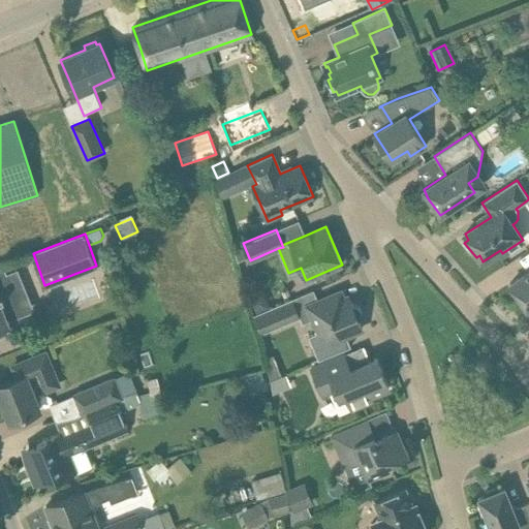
[(2,261),(0,261),(0,330),(10,325),(8,320),(24,314),(2,261)]
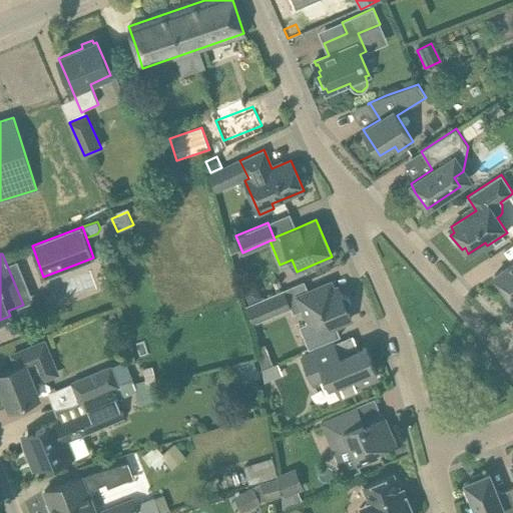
[(512,263),(511,265),(495,276),(512,302),(512,301),(512,263)]
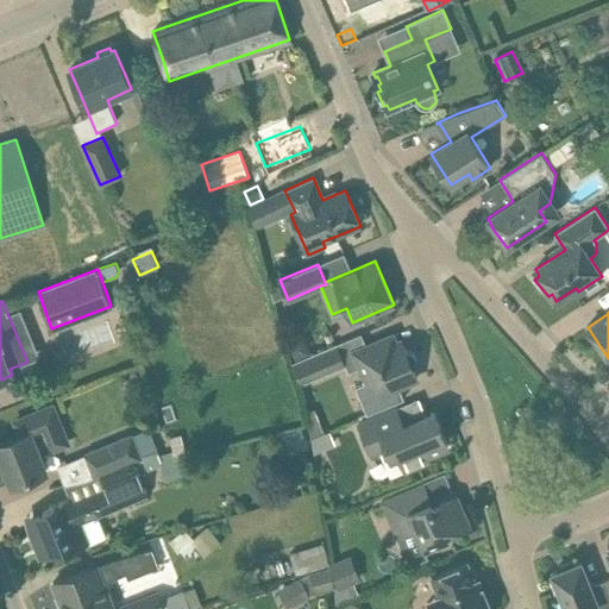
[(391,337),(356,352),(369,383),(356,388),(368,414),(405,399),(399,385),(418,378),(402,341),(395,344),(391,337)]
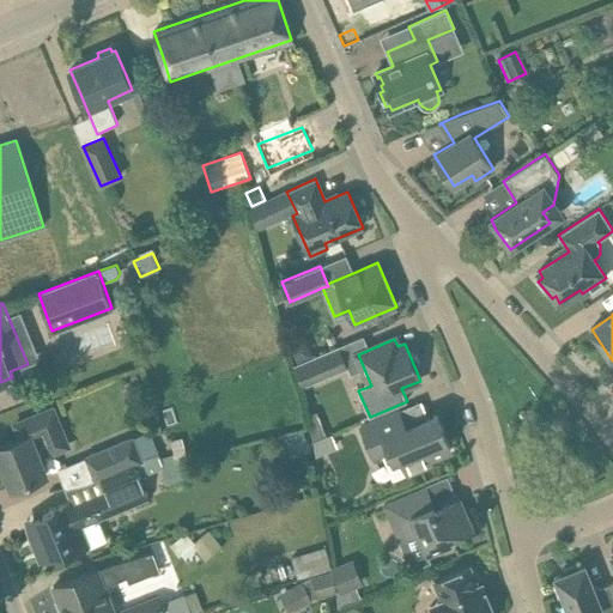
[(295,365),(303,387),(349,368),(339,346),(295,365)]
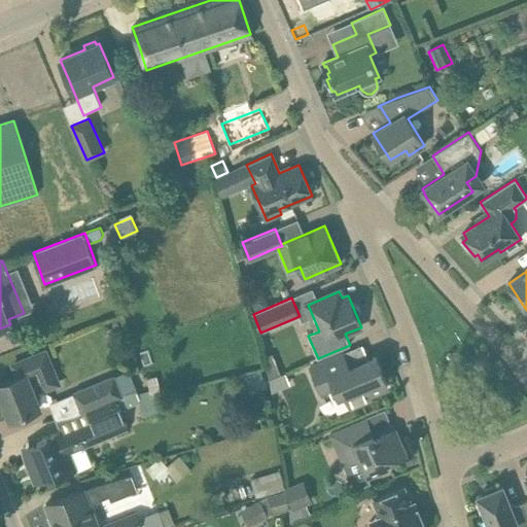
[(33,391),(36,390),(43,387),(44,389),(58,384),(44,352),(12,364),(18,376),(0,383),(0,393),(10,419),(39,407),(33,391)]
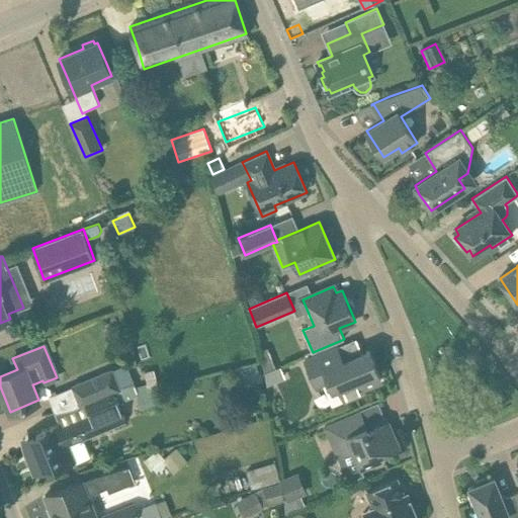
[(337,347),(319,354),(305,360),(316,386),(329,380),(333,390),(339,386),(344,401),(365,392),(364,387),(381,380),(369,351),(343,361),(337,347)]
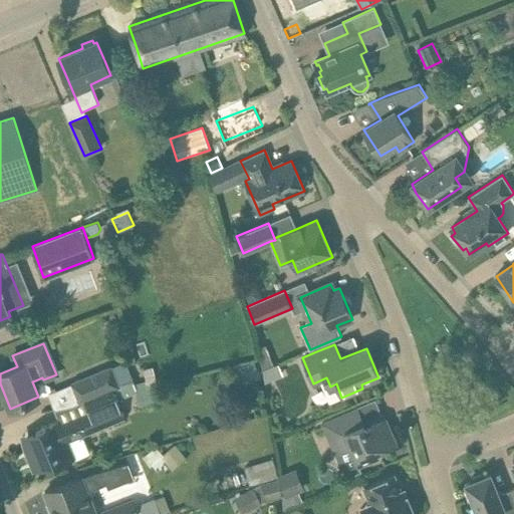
[(254,362),(238,368),(245,384),(261,378),(254,362)]
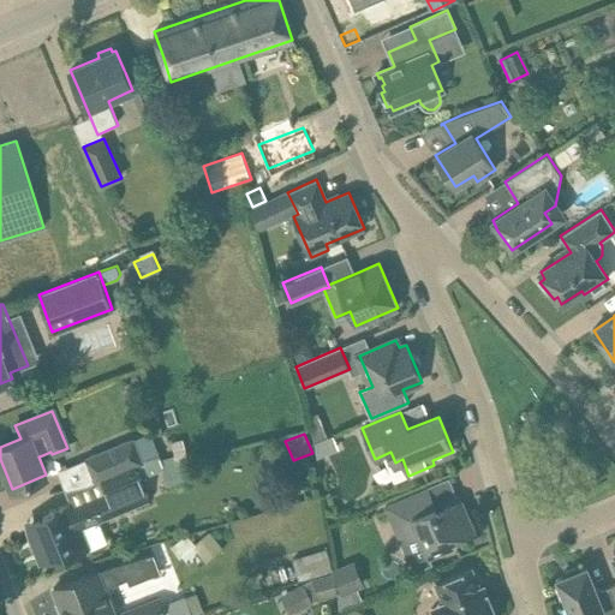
[(315,443),(318,461),(324,458),(330,447),(327,437),(315,443)]
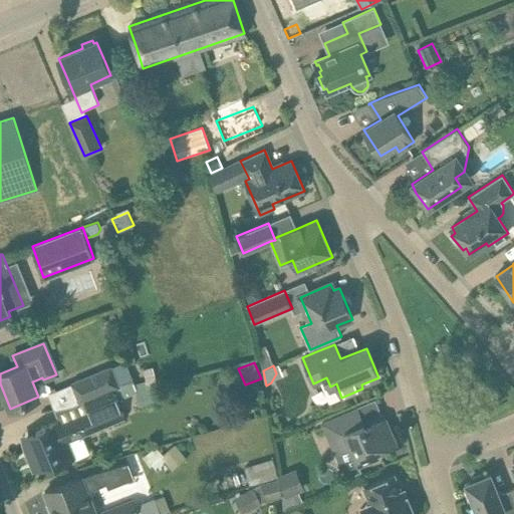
[(72,405),(85,401),(118,386),(110,366),(71,383),(78,402),(71,405),(41,412),(42,413),(72,405)]
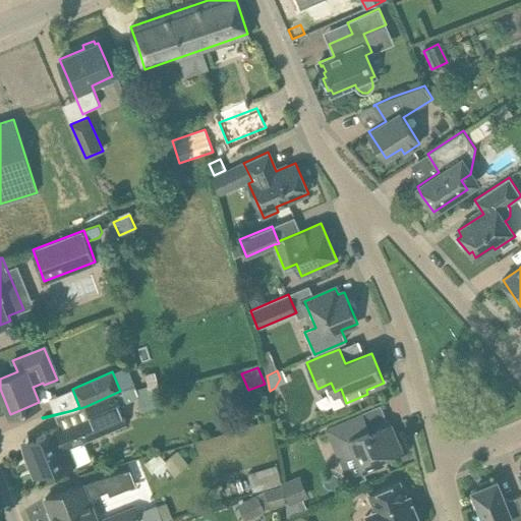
[(156,371),(146,374),(150,390),(160,387),(156,371)]
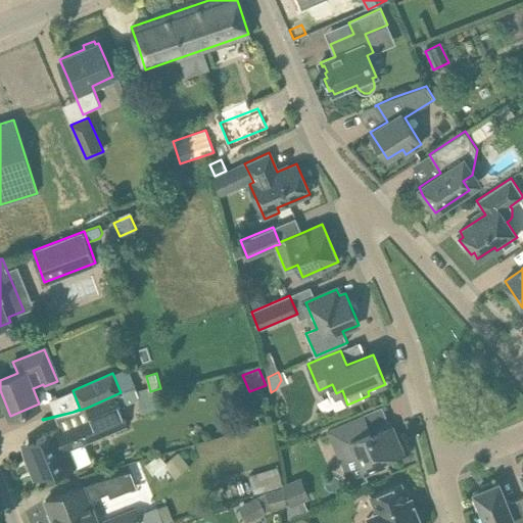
[(68,447),(126,424),(119,407),(140,398),(135,387),(121,392),(87,408),(93,419),(61,432),(60,429),(51,431),(37,437),(38,441),(28,445),(27,447),(26,449),(25,449),(26,452),(29,461),(30,468),(35,474),(36,478),(56,470),(57,473),(76,466),(68,447)]
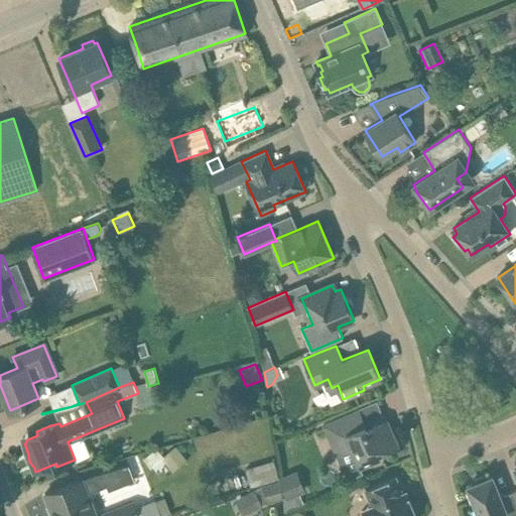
[(359,409),(341,417),(324,424),(331,440),(336,438),(342,454),(352,449),(359,467),(380,458),(378,455),(398,445),(387,419),(367,428),(359,409)]
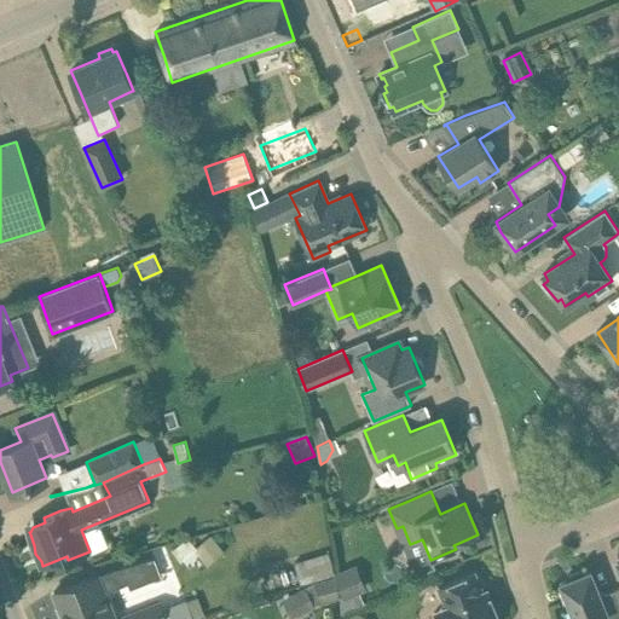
[(116,618),(106,591),(120,586),(128,583),(129,589),(161,576),(154,557),(113,570),(53,593),(64,618),(116,618)]
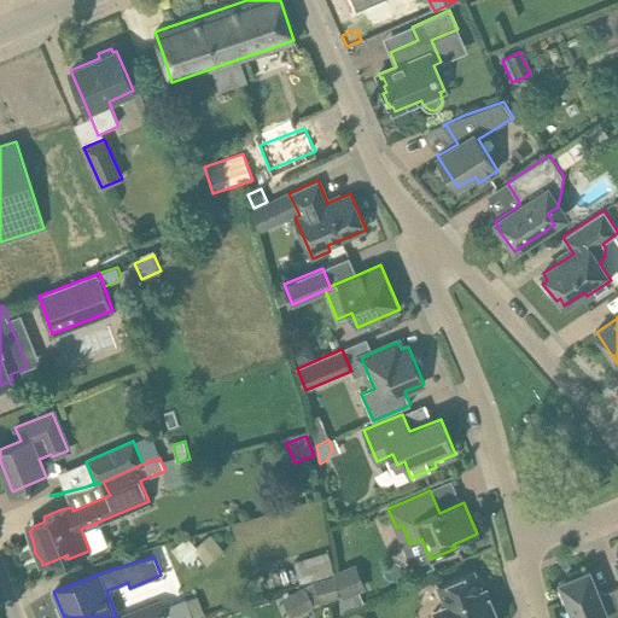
[(356,563),(333,572),(334,576),(343,595),(344,599),(367,588),(356,563)]
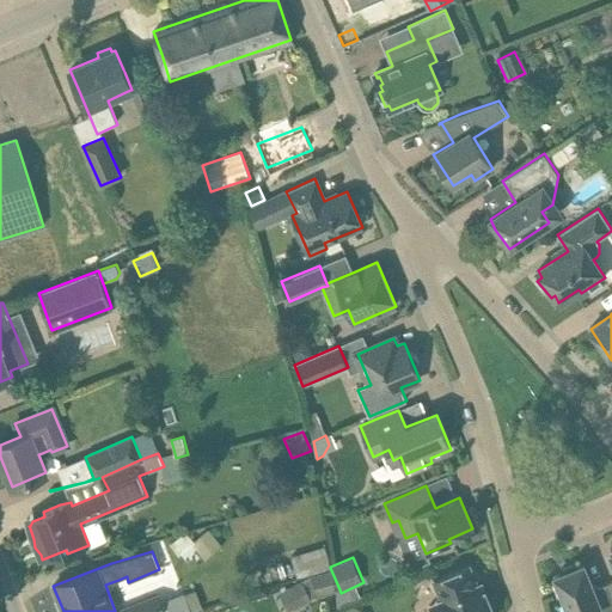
[(611,611),(611,598),(606,583),(593,589),(583,564),(579,567),(573,564),(562,568),(560,574),(555,576),(569,611),(611,611)]
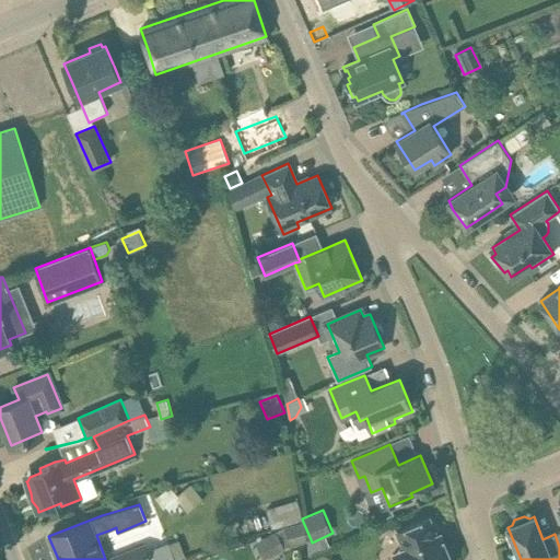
[(452,559),(445,544),(441,545),(429,518),(397,532),(405,549),(393,553),(395,559),(452,559)]
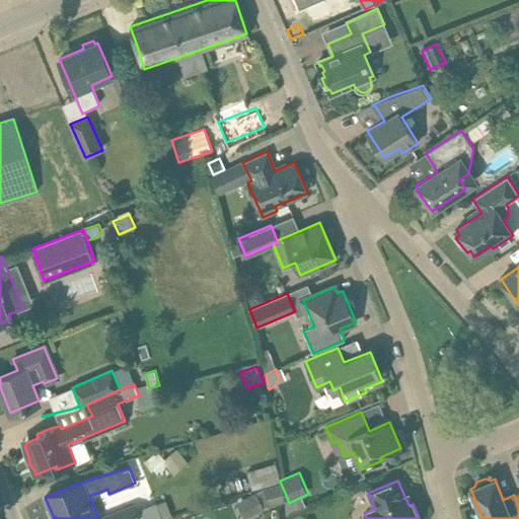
[(288,500),(281,484),(273,486),(254,492),(236,503),(245,518),(266,509),(264,507),(267,505),(288,500)]
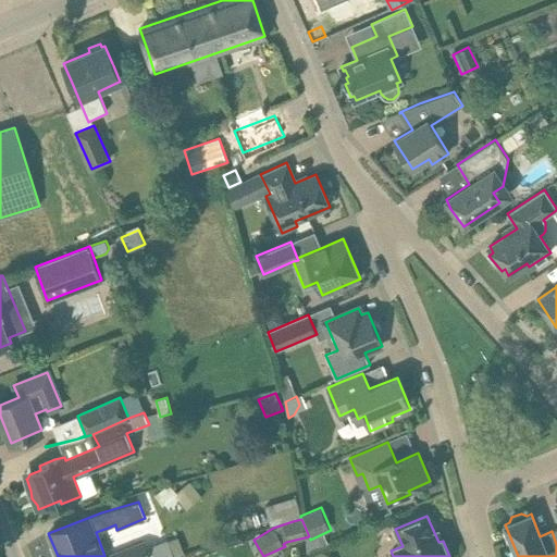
[(150,546),(153,556),(174,556),(168,540),(150,546)]
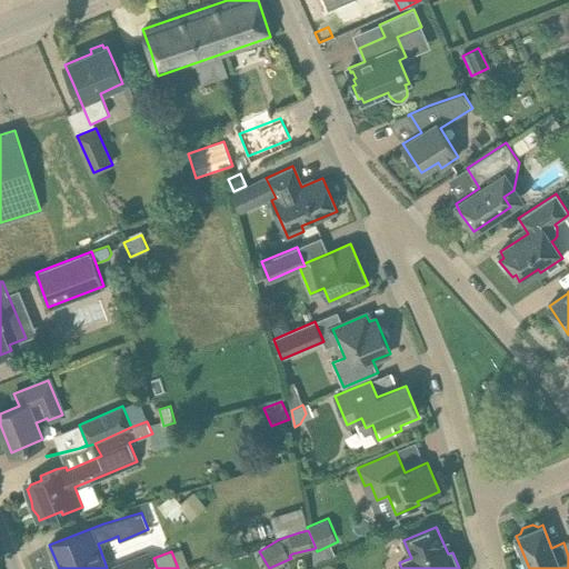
[(153,568),(148,553),(115,567),(115,568),(153,568)]
